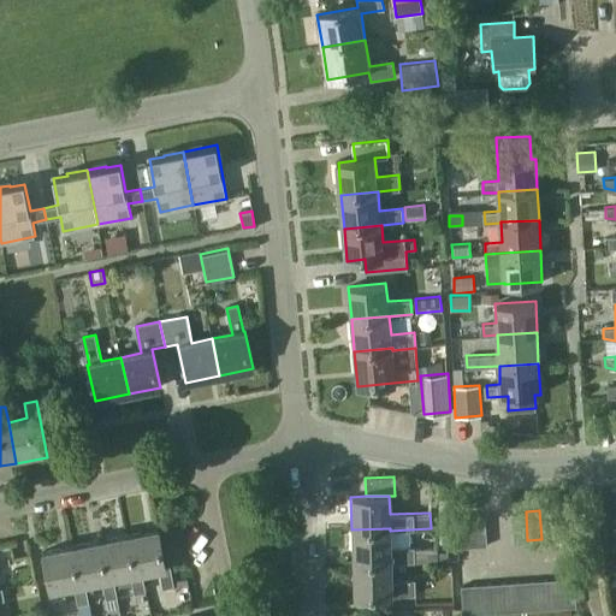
[(457,544),(457,545),(472,545),(469,515),(456,516),(456,528),(457,544)]
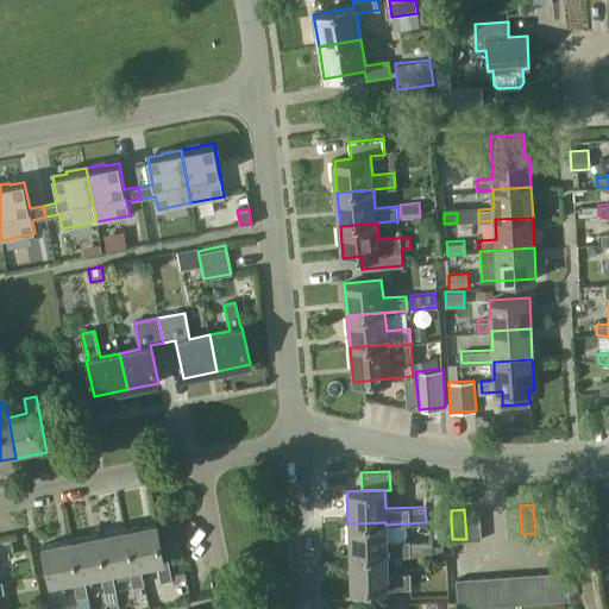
[(464,509),(466,539),(479,538),(478,509),(464,509)]
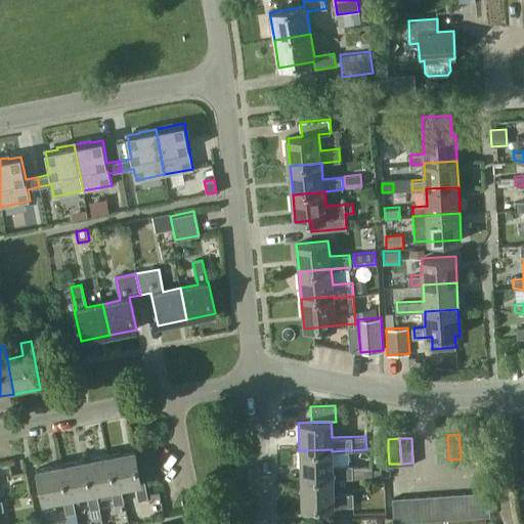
[(348,450),(332,451),(332,449),(299,450),(300,478),(333,477),(333,479),(352,478),(352,477),(352,466),(348,466),(348,450)]
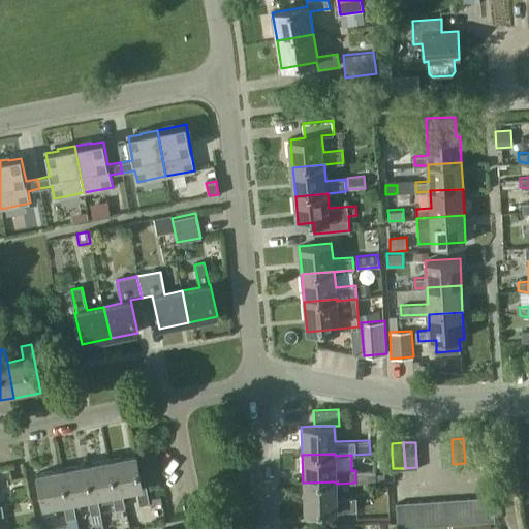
[(120,494),(124,493),(138,490),(142,507),(151,505),(148,486),(144,487),(137,455),(113,460),(120,494)]
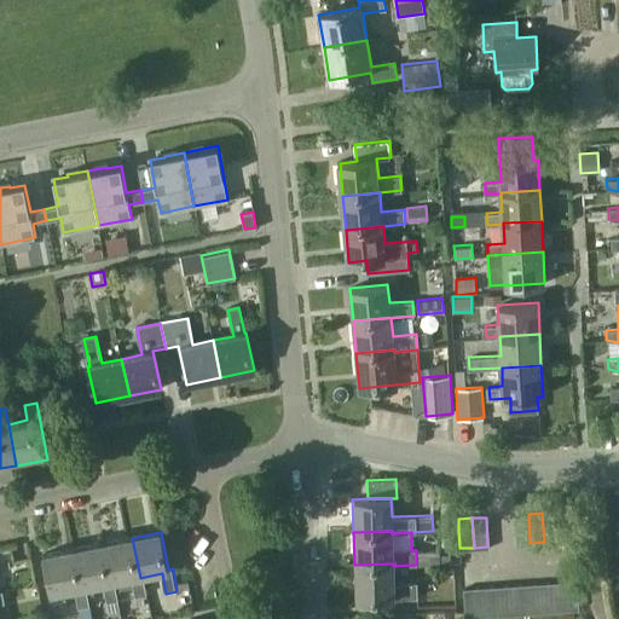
[(149,596),(145,577),(140,578),(132,538),(104,544),(111,583),(116,582),(133,578),(138,599),(149,596)]
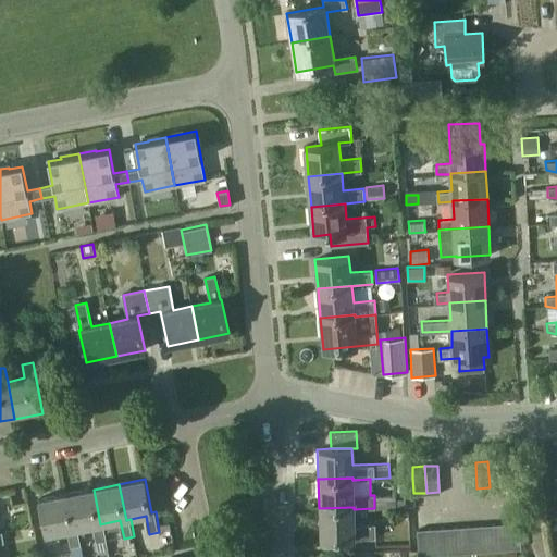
[(108,542),(104,523),(100,524),(94,490),(67,494),(74,529),(77,529),(95,525),(98,544),(108,542)]
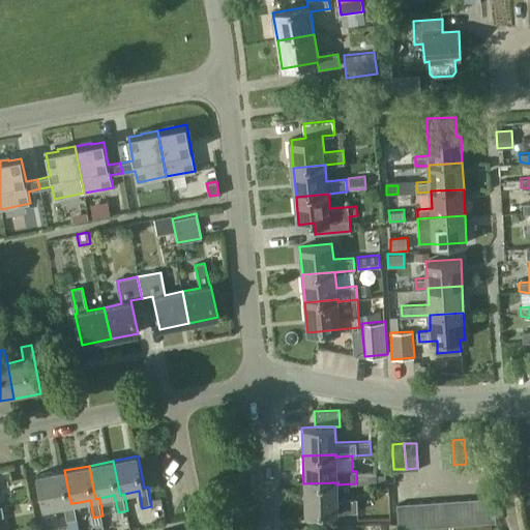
[(70,503),(64,470),(38,475),(45,509),(65,505),(69,529),(78,529),(74,503),(70,503)]
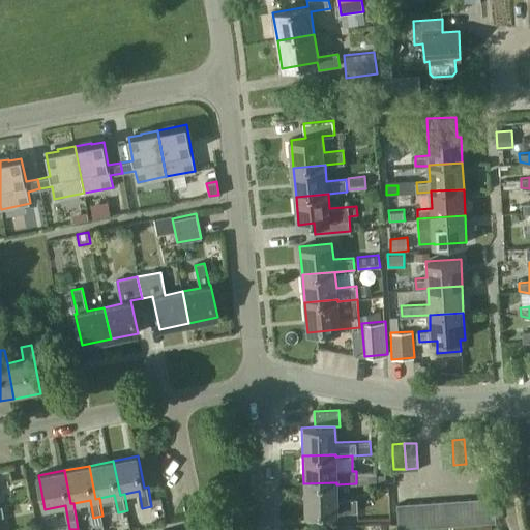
[(336,499),(336,484),(336,482),(303,483),(304,513),(357,511),(357,498),(336,499)]
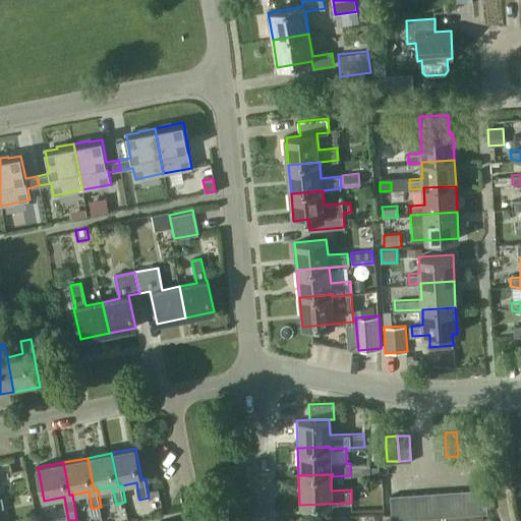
[(483,486),(472,487),(473,513),(485,512),(483,486)]
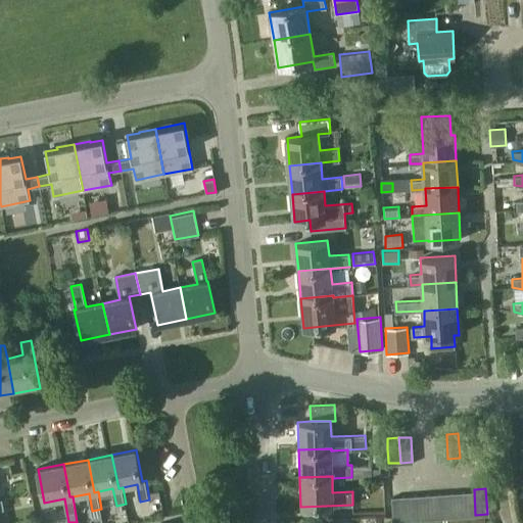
[(462,490),(464,516),(475,515),(474,489),(462,490)]
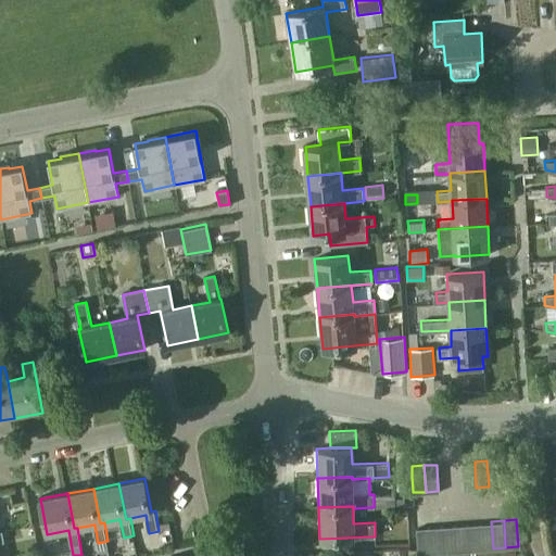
[(468,550),(480,548),(479,521),(466,522),(468,550)]
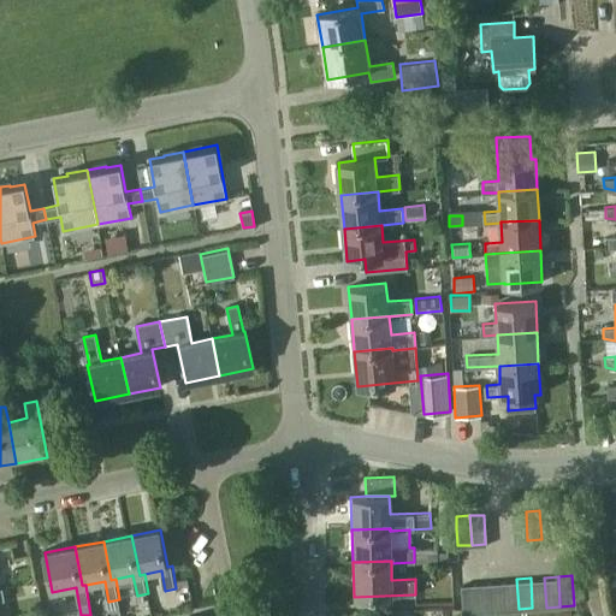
[(532,608),(546,608),(544,578),(531,578),(532,608)]
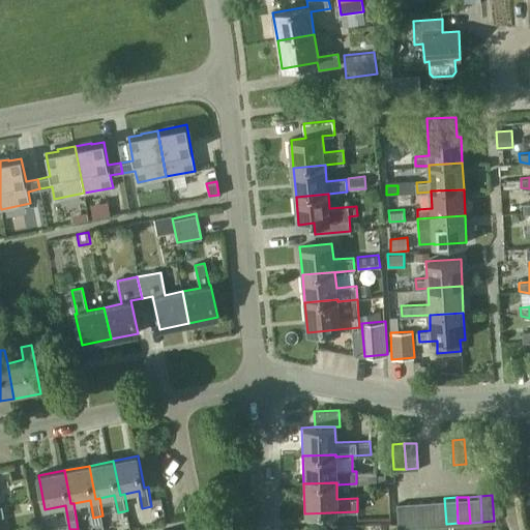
[(444,498),(432,499),(434,525),(446,524),(444,498)]
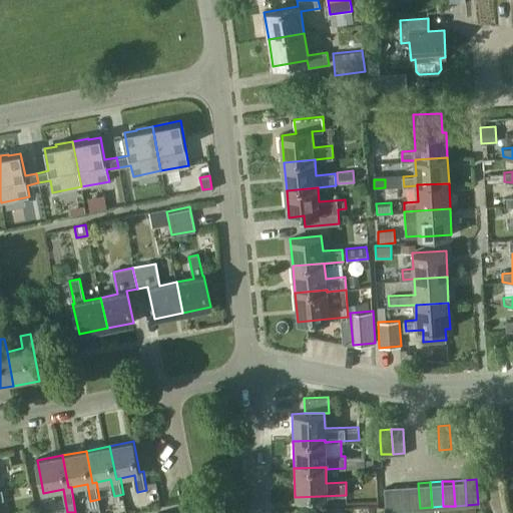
[(408,509),(420,508),(418,483),(407,484),(408,509)]
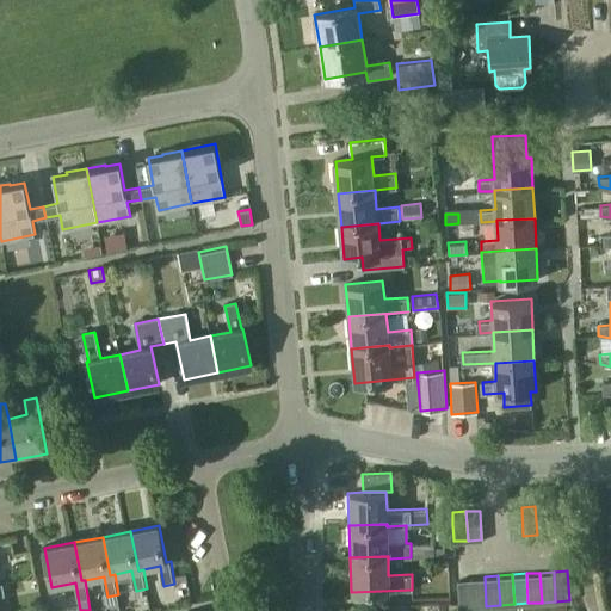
[(458,608),(473,606),(470,576),(456,578),(458,608)]
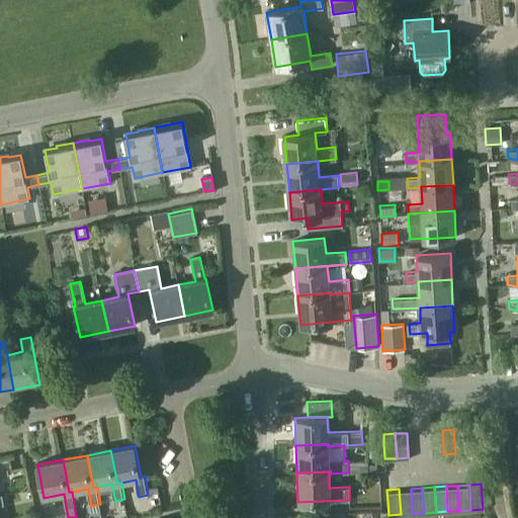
[(411,489),(399,489),(401,514),(412,514),(411,489)]
